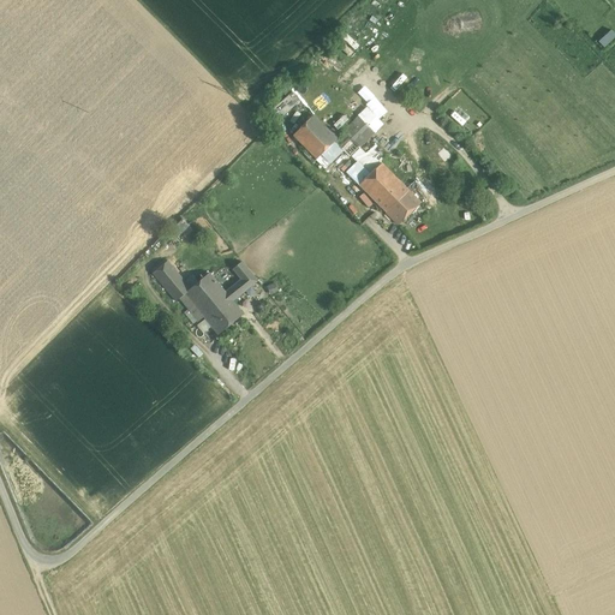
[(339,130),(368,102),(360,94),(341,113),(344,115),(334,125),(339,130)]
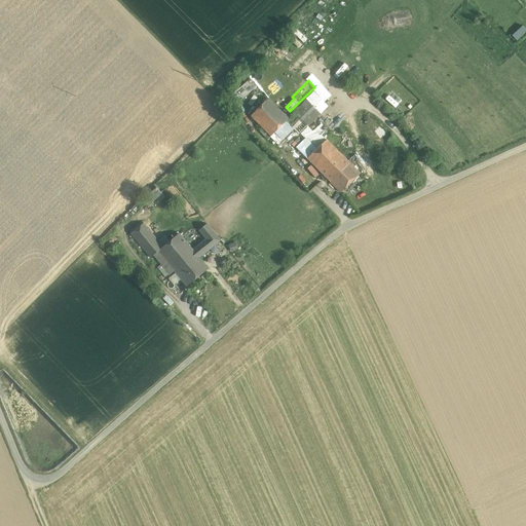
[(385,99),(396,107),(403,99),(391,89),(385,99)]
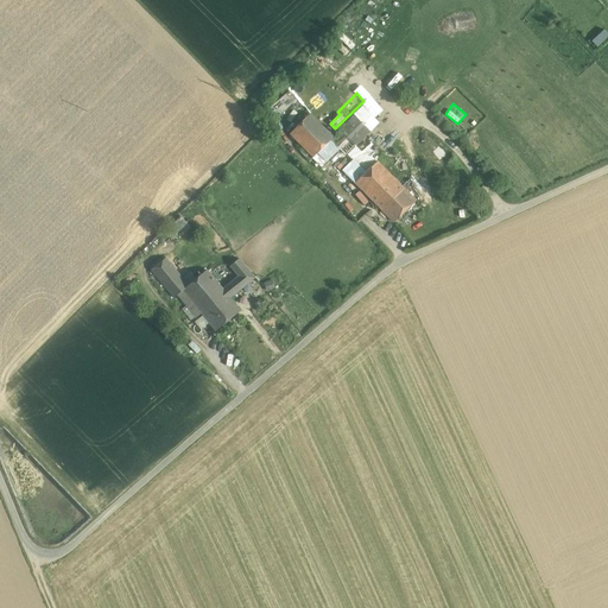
[(349,121),(365,134),(378,121),(362,107),(349,121)]
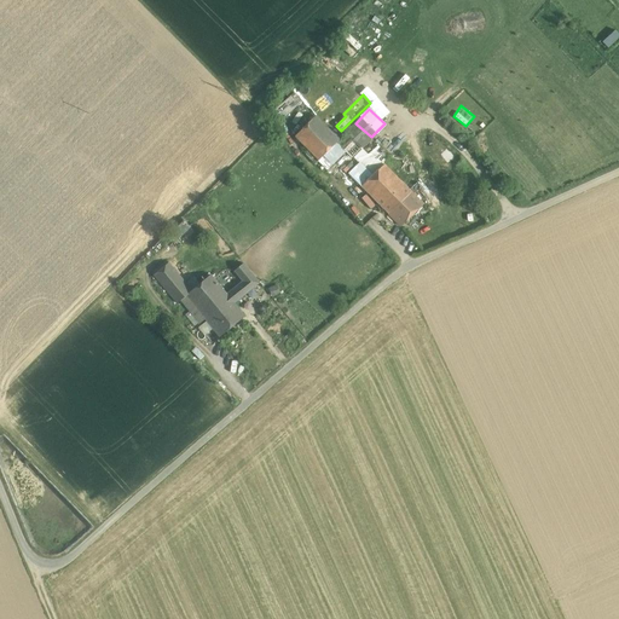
[(316,116),(295,137),(310,151),(319,161),(336,143),(340,140),(340,139),(316,116)]
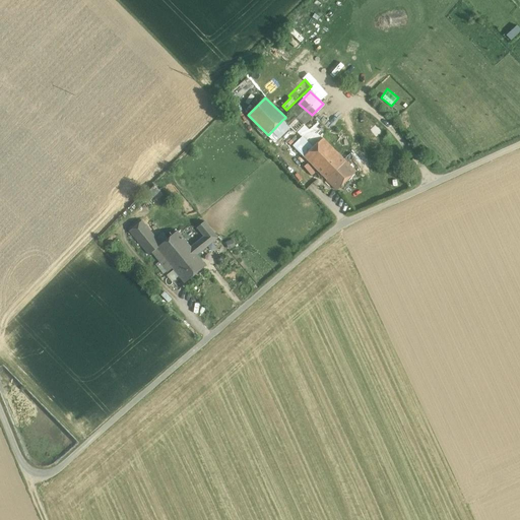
[(312,115),(299,104),(285,117),(285,118),(282,120),(296,132),(312,115)]
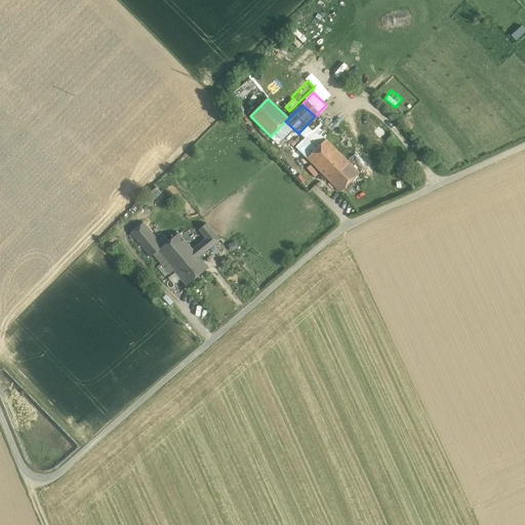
[(271,136),(263,128),(258,133),(266,140),(271,136)]
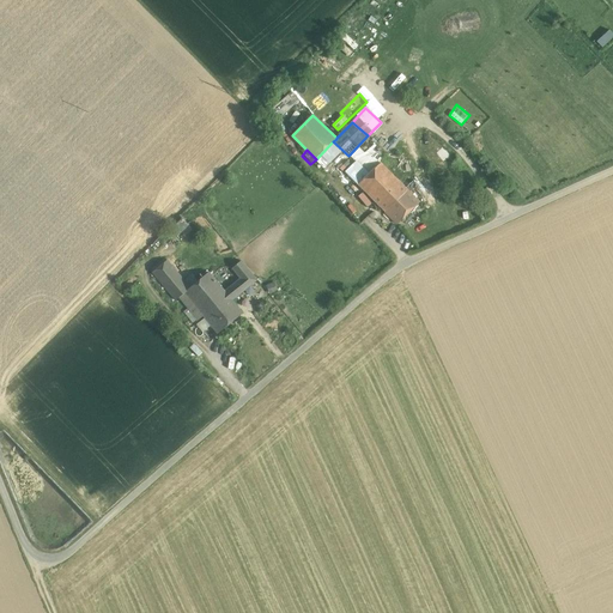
[(380,163),(358,184),(386,212),(407,190),(380,163)]
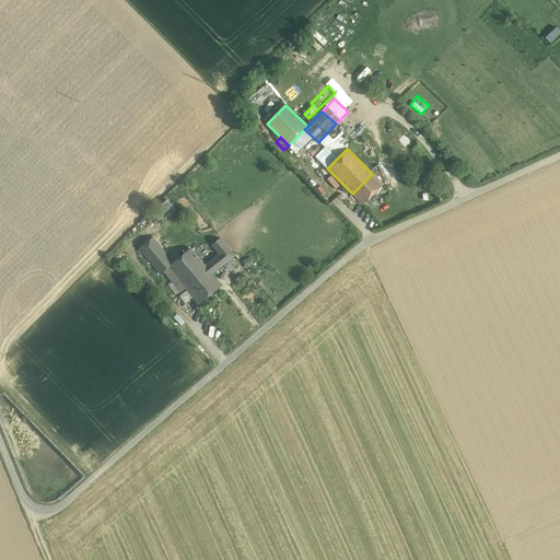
[(372,174),(352,194),(363,205),(383,185),(372,174)]
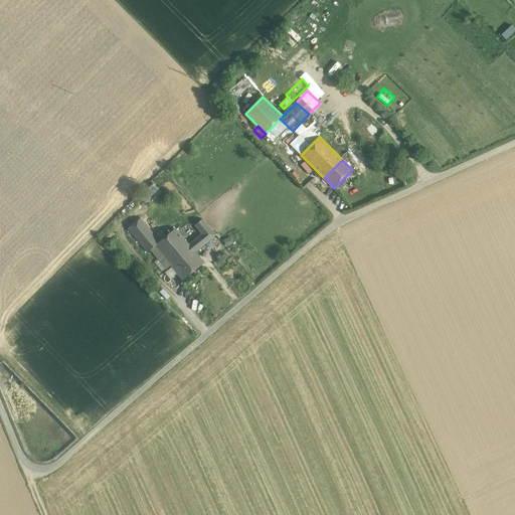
[(141,196),(147,201),(158,189),(153,184),(141,196)]
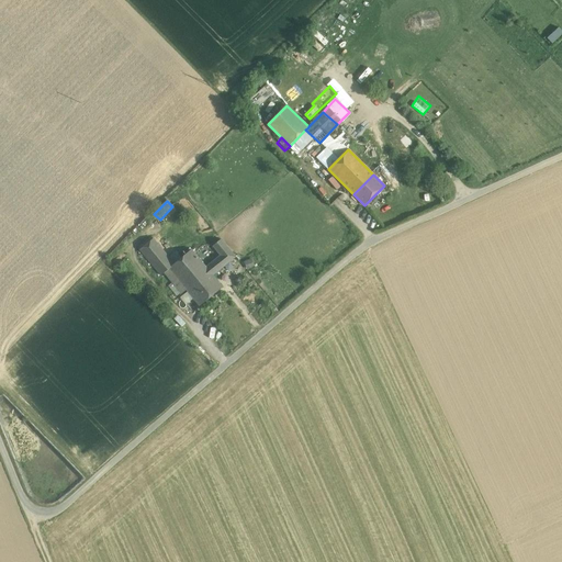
[(175,263),(153,238),(139,249),(161,274),(163,273),(169,268),(175,263)]
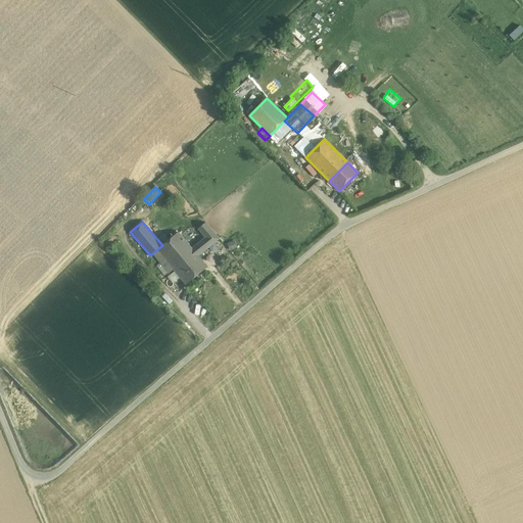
[(195,252),(203,260),(224,242),(211,229),(203,236),(208,241),(195,252)]
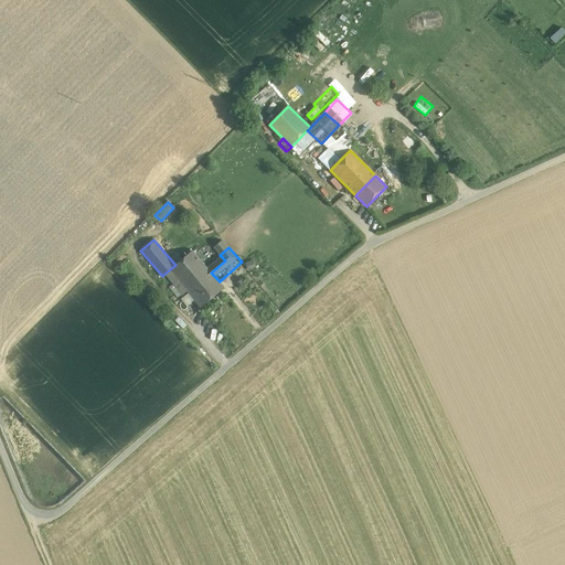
[(211,273),(192,251),(176,265),(170,269),(188,290),(190,291),(211,273)]
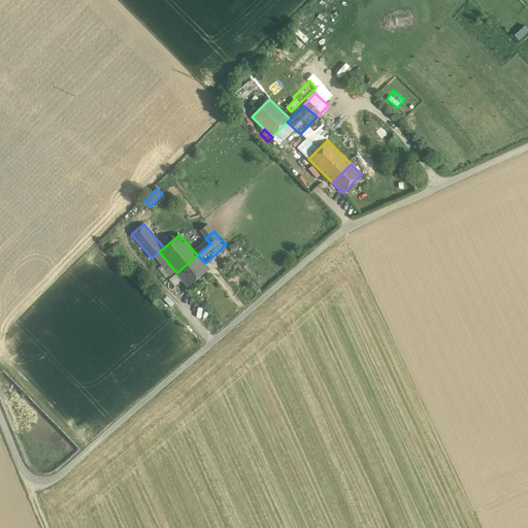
[(229,246),(231,253),(239,251),(237,243),(229,246)]
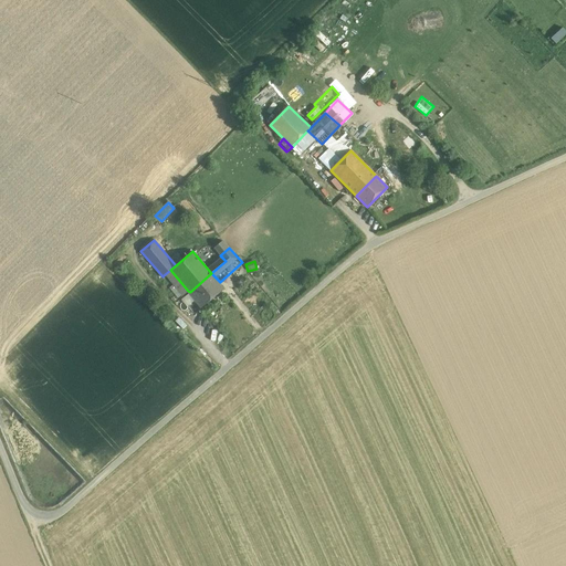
[(188,291),(170,270),(164,275),(173,285),(181,294),(182,296),(188,291)]
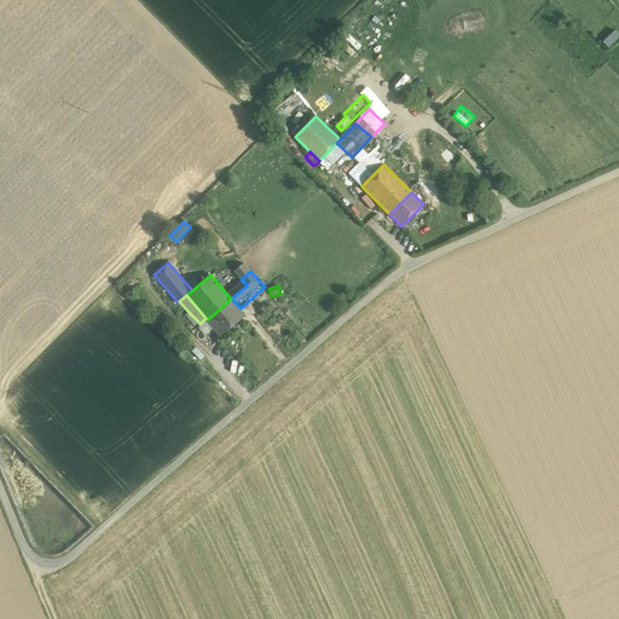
[(241,308),(231,299),(208,319),(221,335),(246,314),(241,308)]
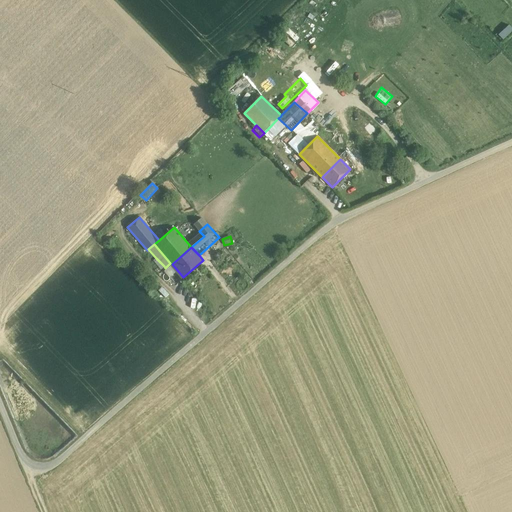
[(164,266),(156,258),(153,260),(161,269),(164,266)]
